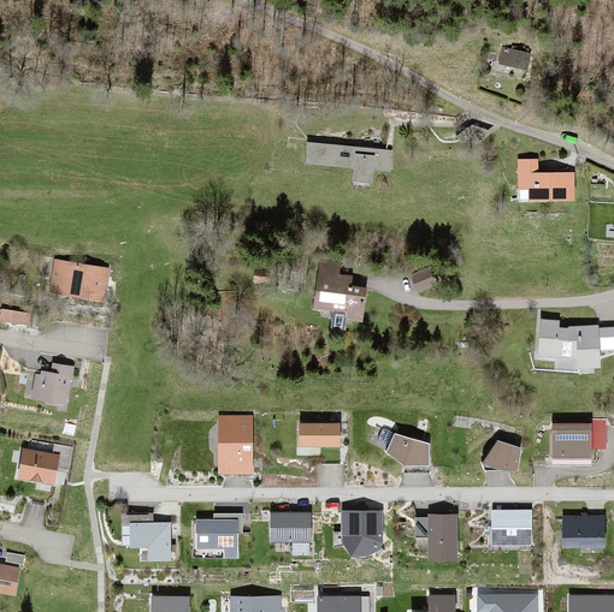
[(501,54),(500,67),(517,69),(518,57),(501,54)]
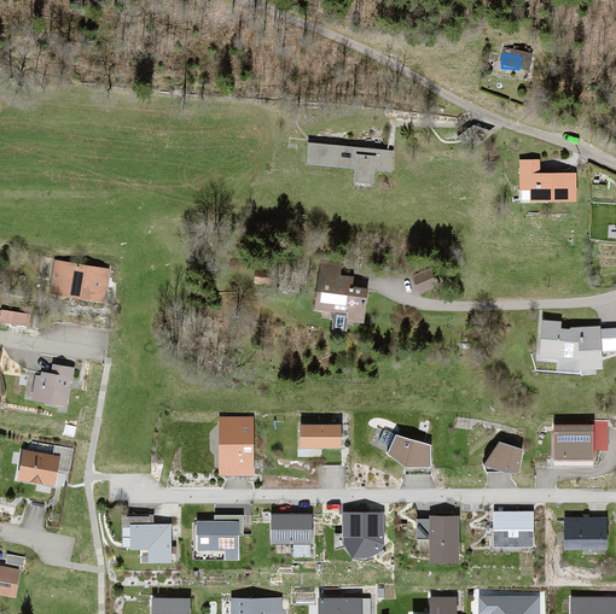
[(389,153),(306,146),(304,168),(354,173),(353,183),(371,185),(372,174),(388,175),(389,153)]
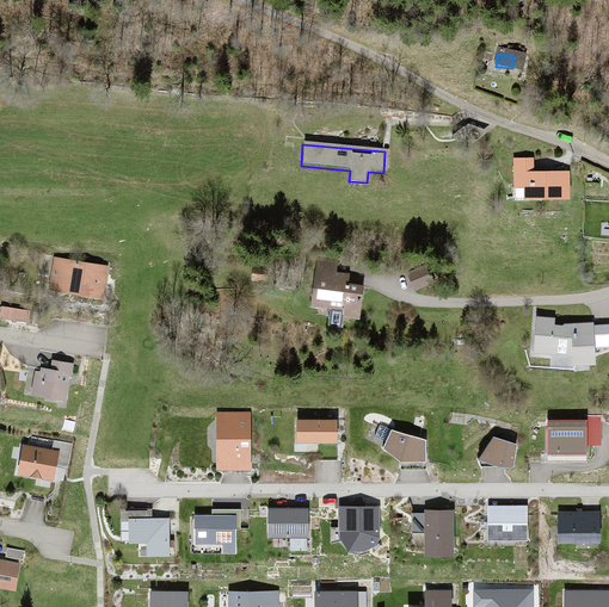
[(515,166),(515,200),(567,200),(567,179),(531,179),(531,166),(515,166)]
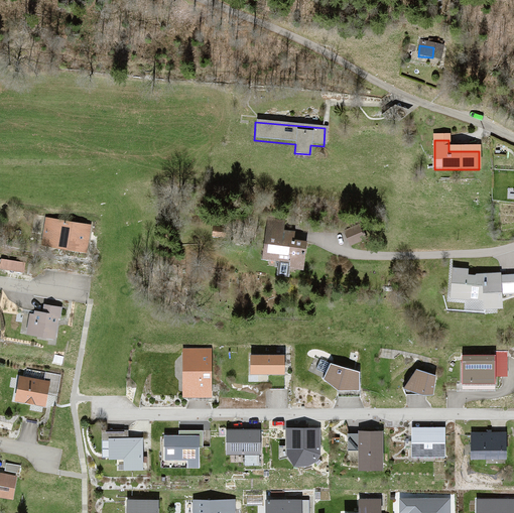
[(92,224),(46,217),(41,244),(88,251),(92,224)]
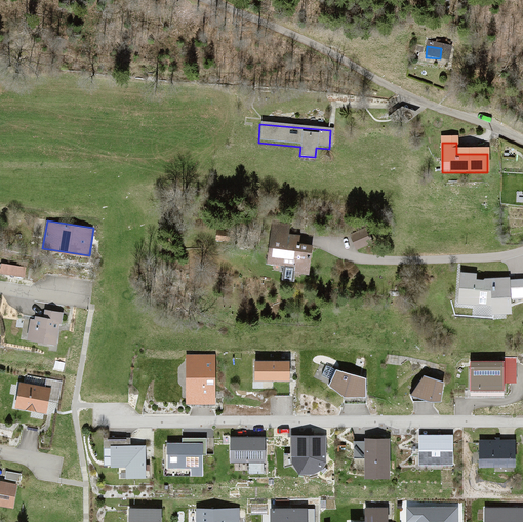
[(274,235),(269,268),(308,274),(311,251),(295,249),(297,239),(274,235)]
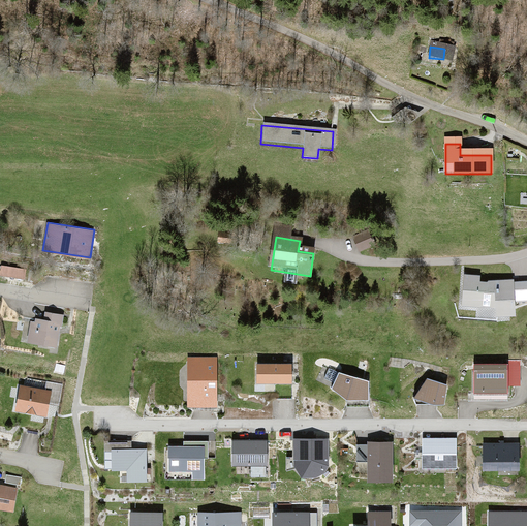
[(25,269),(1,266),(0,275),(23,279),(25,269)]
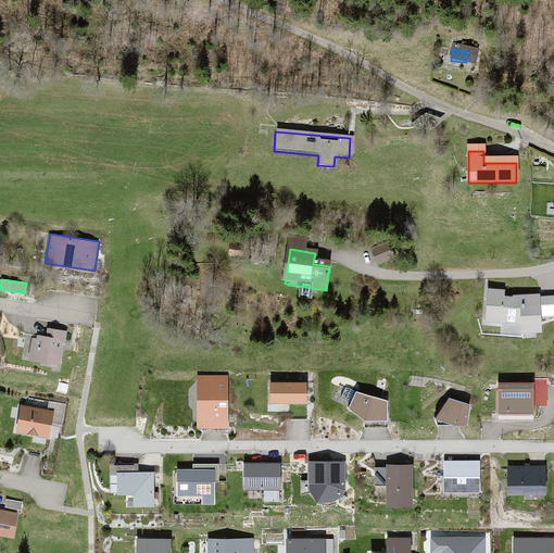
[(511,293),(491,292),(490,324),(508,325),(508,332),(523,332),(523,298),(511,299),(511,293)]
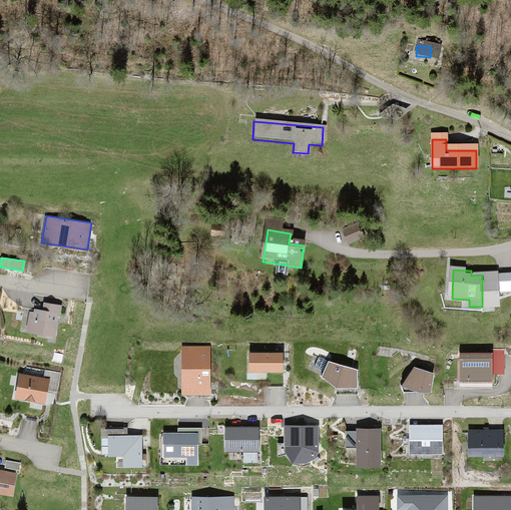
[(510,275),(482,275),(482,307),(482,310),(505,309),(505,296),(510,295),(510,275)]
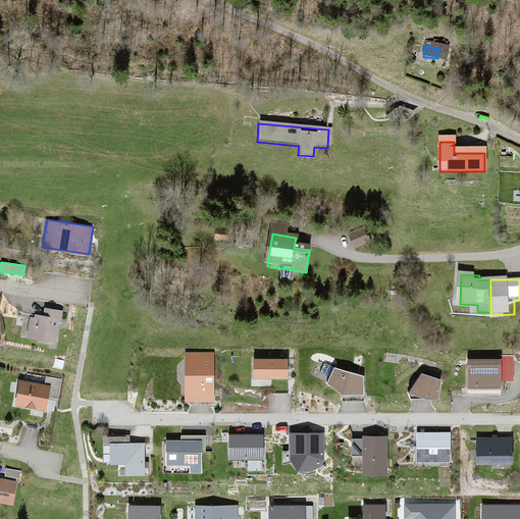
[(44,316),(33,314),(29,338),(56,343),(61,309),(45,307),(44,316)]
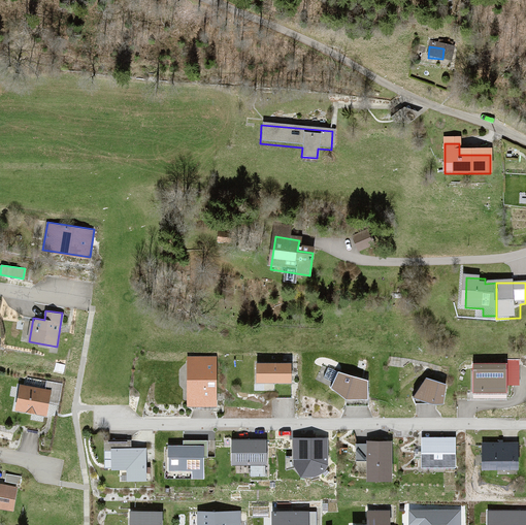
[(216,357),(187,357),(188,405),(216,405),(216,357)]
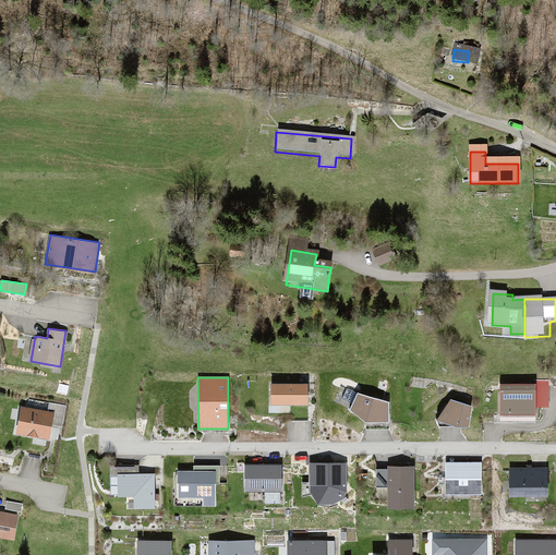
[(519,382),(500,383),(502,413),(518,413),(518,420),(534,420),(533,387),(519,387),(519,382)]
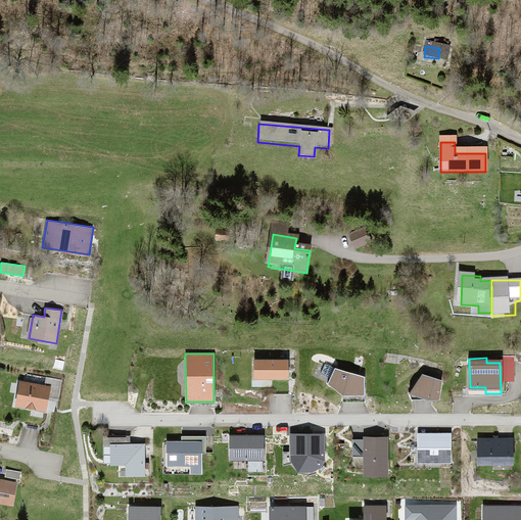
[(290,360),(254,360),(254,379),(290,379),(290,360)]
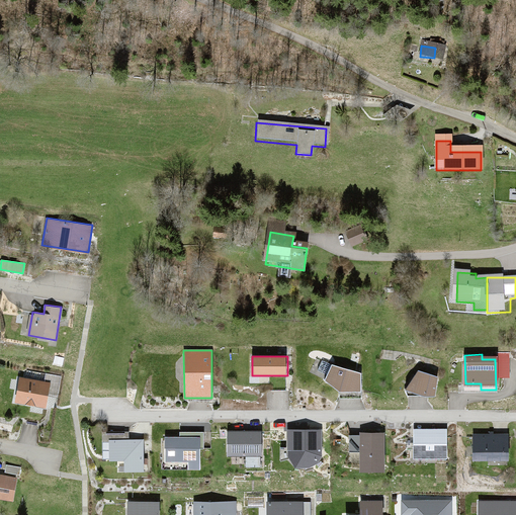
[(361,373),(332,363),(325,379),(340,391),(361,391),(361,373)]
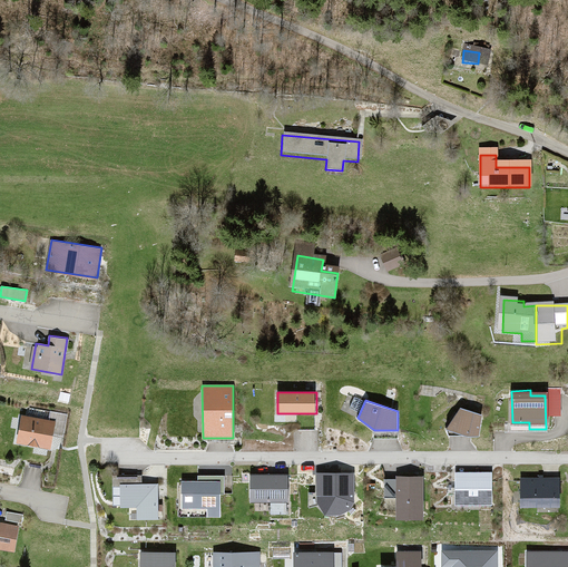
[(479,436),(482,412),(461,408),(447,427),(468,436),(479,436)]
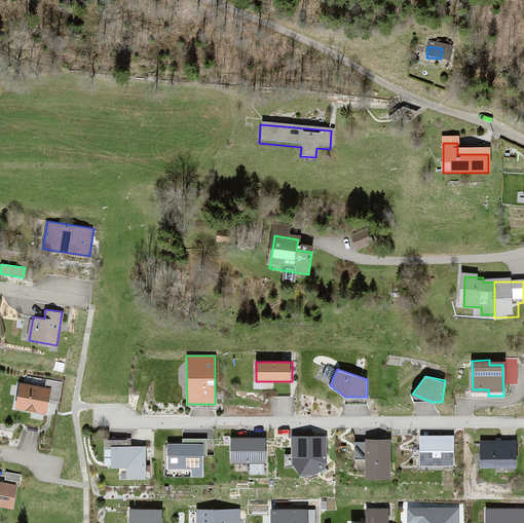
[(50,394),(16,388),(12,412),(46,418),(50,394)]
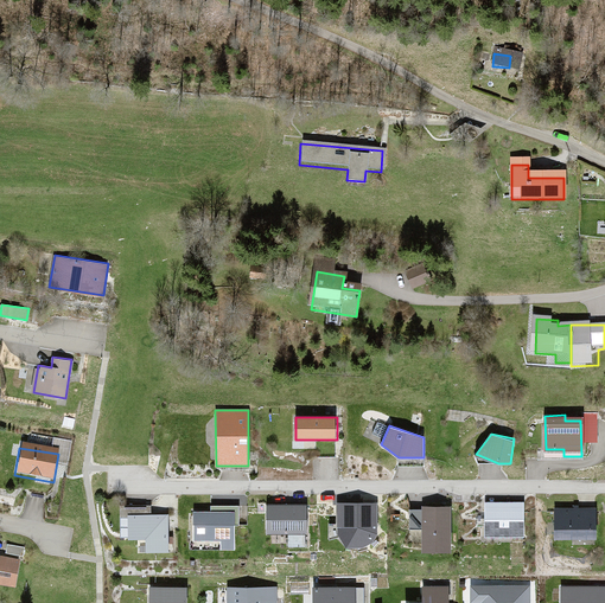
[(209,511),(193,511),(193,541),(221,541),(223,549),(235,549),(235,526),(249,526),(249,505),(211,505),(209,511)]
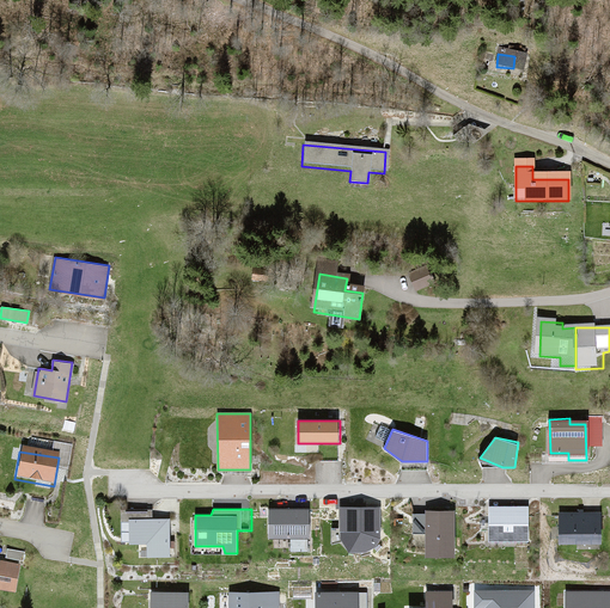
[(152,510),(121,510),(121,542),(145,542),(145,554),(174,554),(174,519),(152,519),(152,510)]
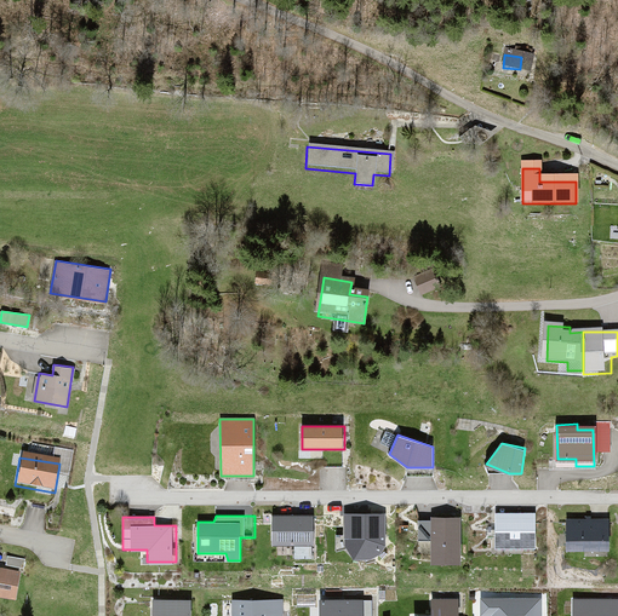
[(313,518),(273,517),(273,548),(293,550),(293,562),(313,562),(313,518)]
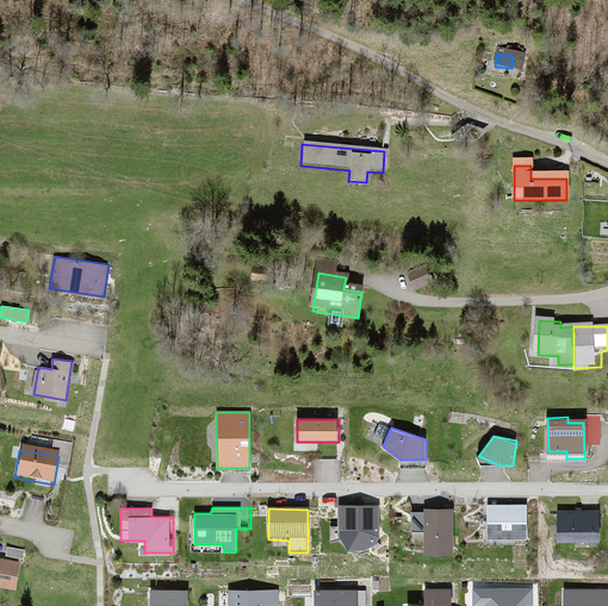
[(452,510),(409,510),(409,532),(423,532),(423,555),(452,554),(452,510)]
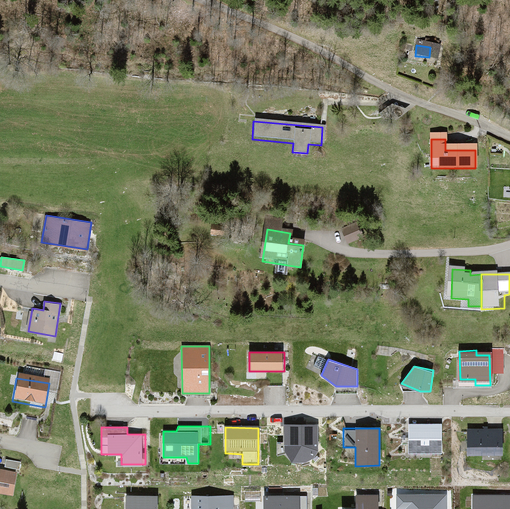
[(439,428),(408,428),(408,456),(439,456),(439,428)]
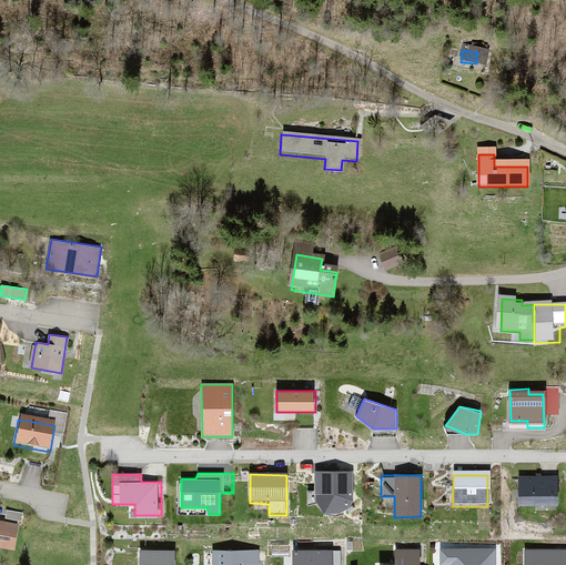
[(350,476),(314,476),(314,503),(322,516),(336,516),(345,512),(350,503),(350,476)]
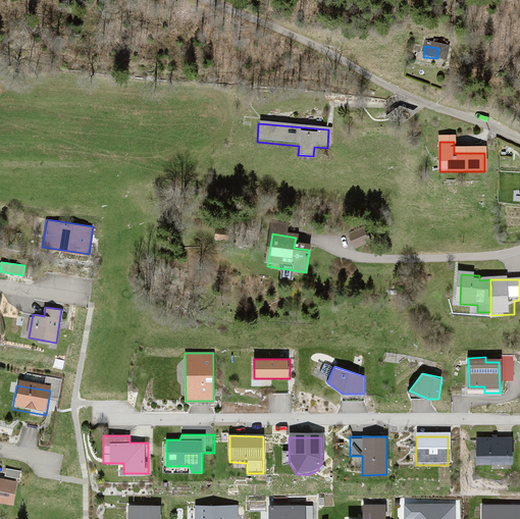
[(509,442),(476,443),(476,467),(509,466),(509,442)]
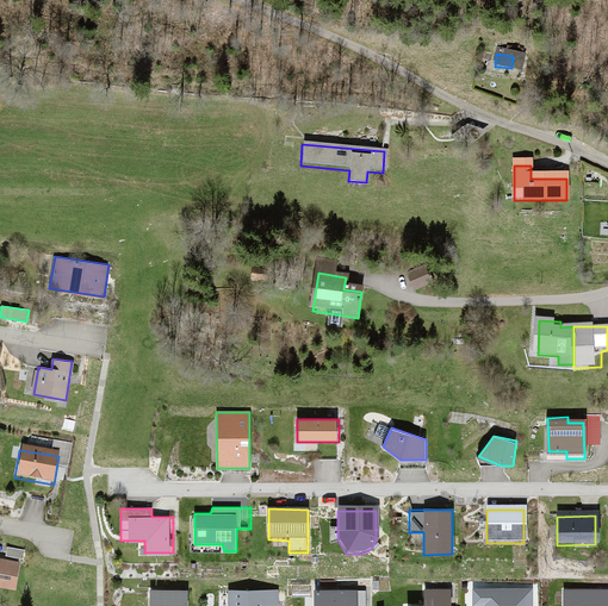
[(0,589),(13,593),(18,567),(0,562),(0,589)]
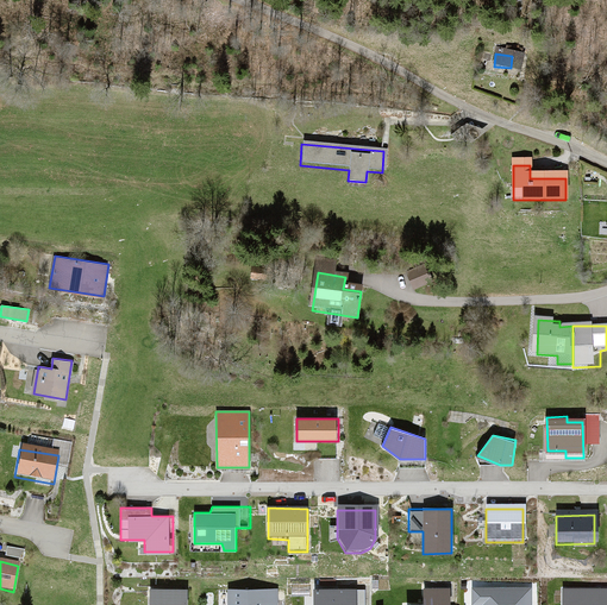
[(524,604),(525,581),(468,583),(468,604),(477,604),(524,604)]
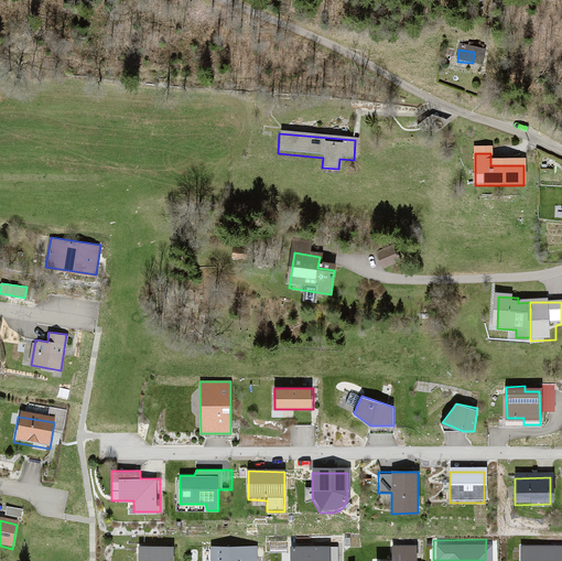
[(252,541),(205,543),(205,560),(252,560),(252,541)]
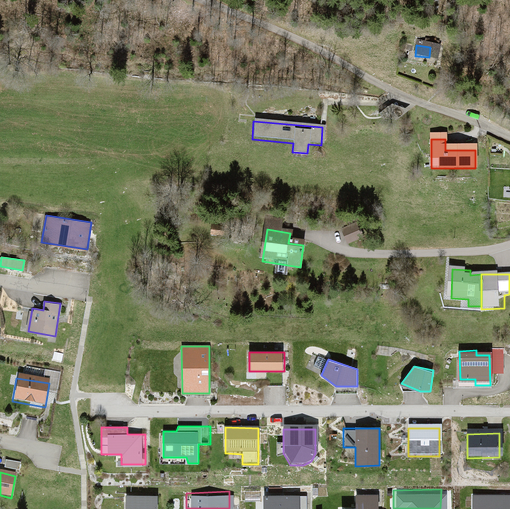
[(504,508),(504,491),(464,491),(463,508),(504,508)]
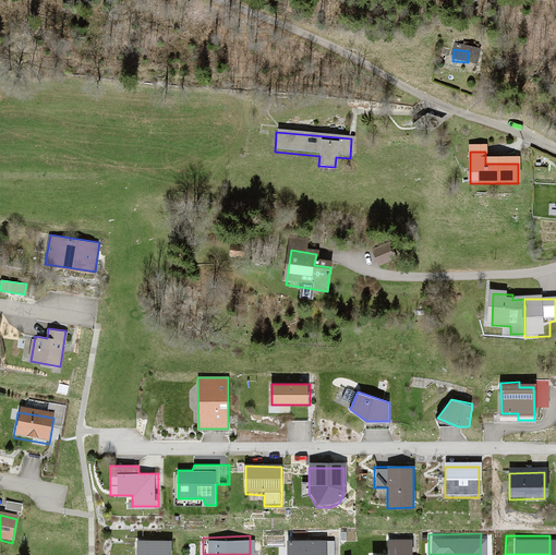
[(406,554),(407,538),(382,538),(382,551),(367,552),(367,554),(406,554)]
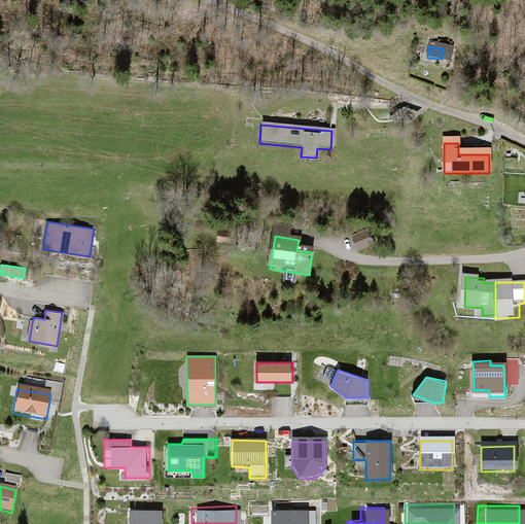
[(160,523),(161,512),(129,511),(128,523),(160,523)]
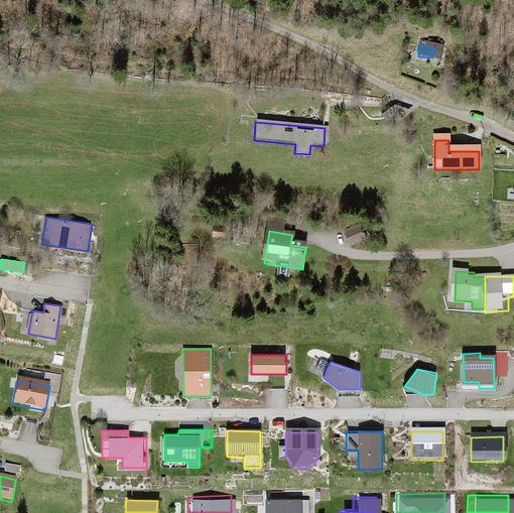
[(305,512),(305,504),(265,505),(265,512),(305,512)]
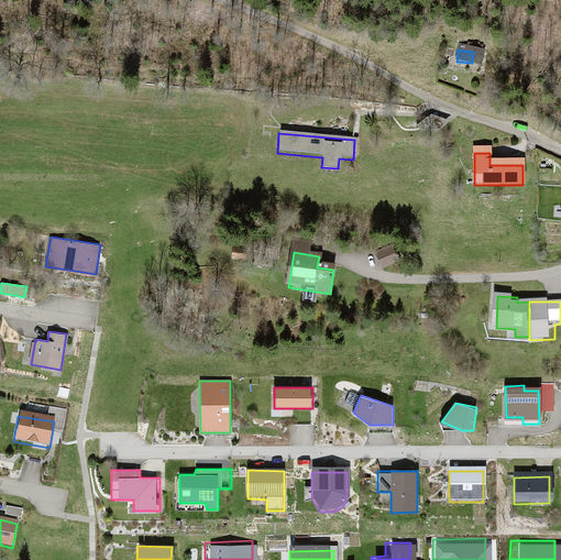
All buildings are outlined.
